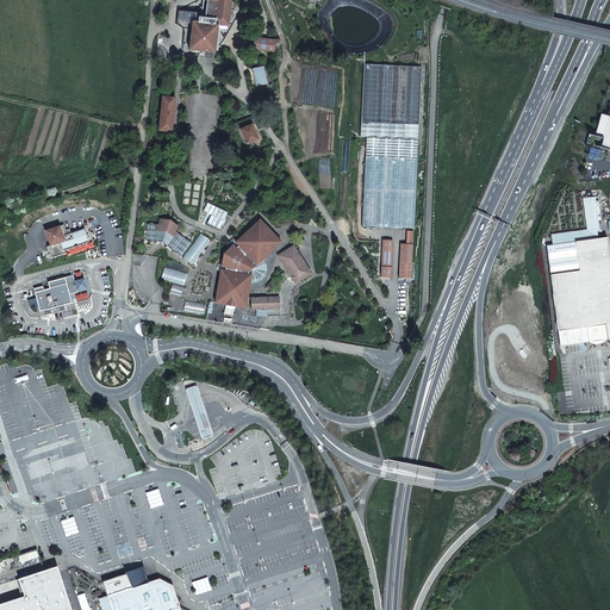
[(228,26),(230,0),(203,0),(203,4),(201,18),(198,17),(198,23),(195,23),(197,18),(197,13),(179,12),(178,20),(192,23),(190,50),(215,53),(217,25),(228,26)]
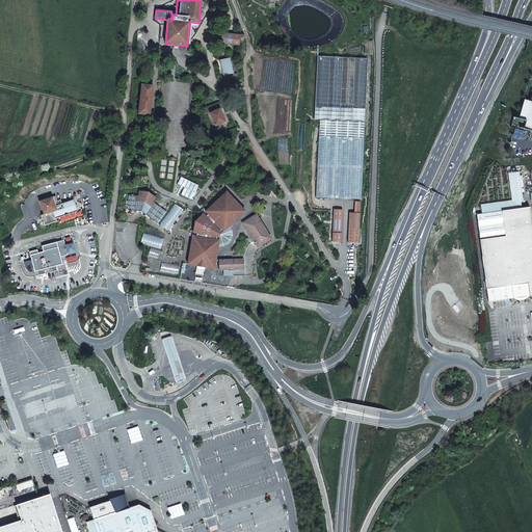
[(220,32),(219,43),(239,47),(241,35),(220,32)]
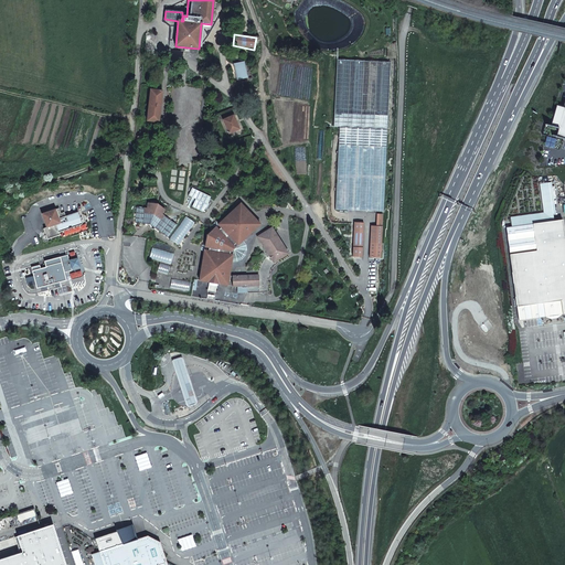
[(333,127),(340,127),(337,210),(383,212),(391,62),(337,59),(333,127)]
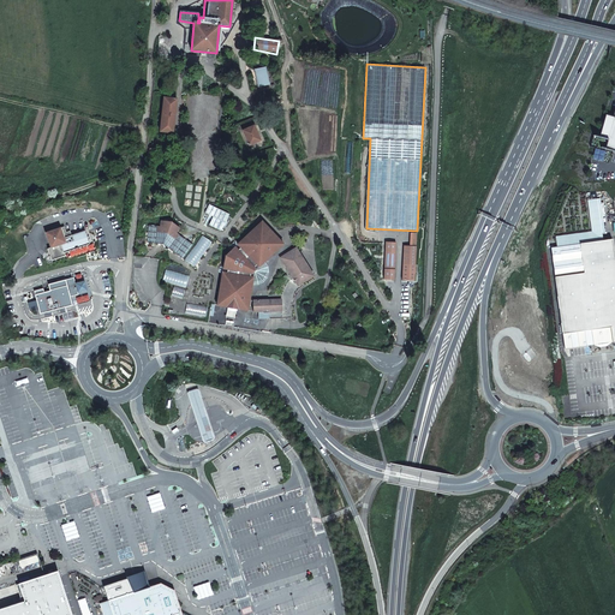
[(266,67),(255,69),(258,87),(269,84),(266,67)]
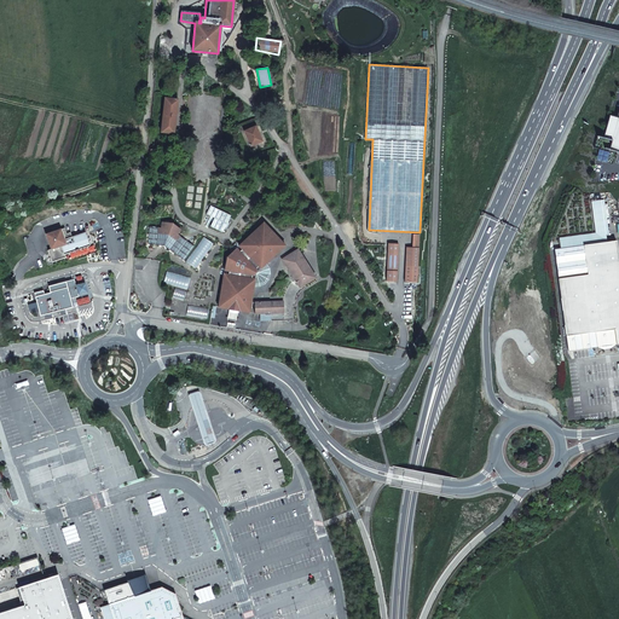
[(165,98),(161,132),(173,133),(177,99),(165,98)]
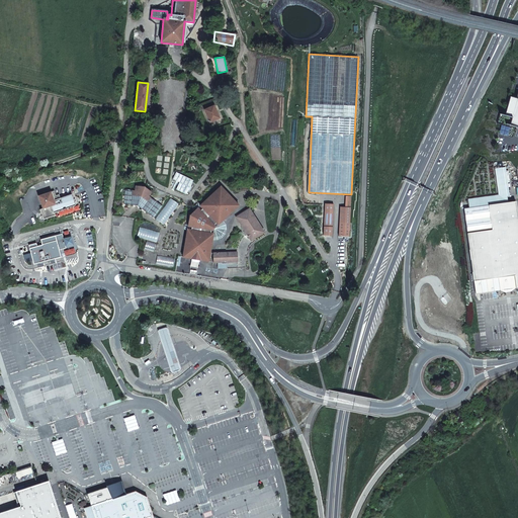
[(517,92),(516,99),(510,98),(505,116),(500,115),(498,122),(517,127),(517,92)]
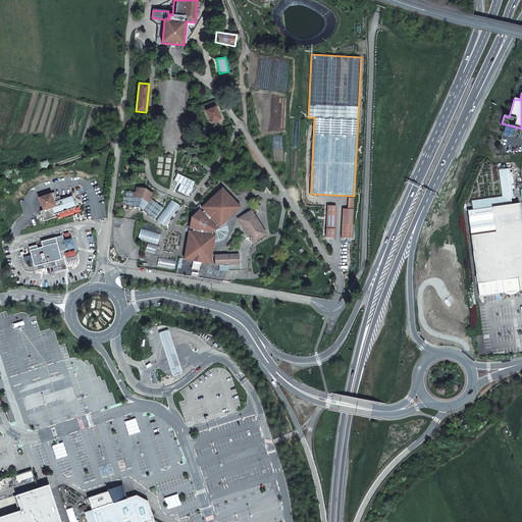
[(215,106),(206,111),(212,123),(220,119),(215,106)]
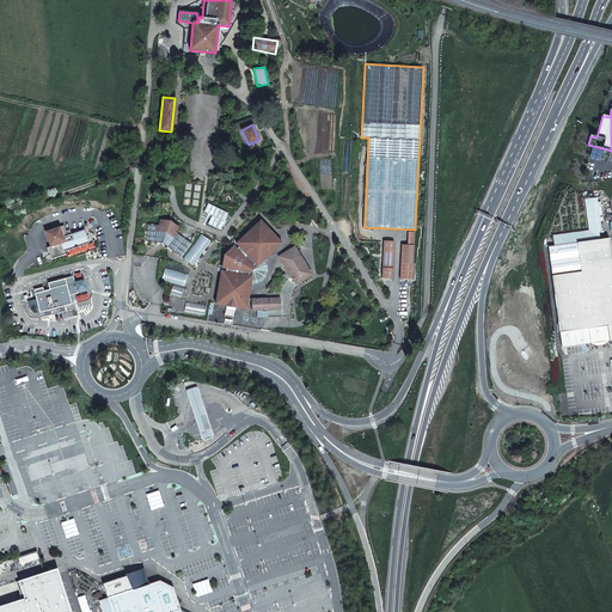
[(175,231),(178,227),(170,221),(160,220),(159,225),(148,224),(146,240),(161,243),(182,257),(191,243),(175,231)]
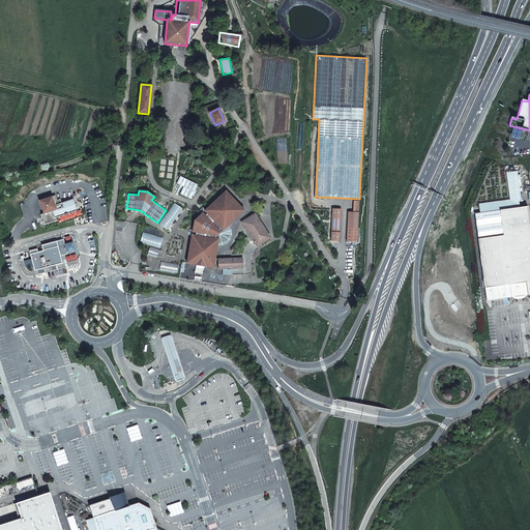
[(244,210),(226,192),(205,210),(204,208),(201,212),(202,213),(195,221),(193,230),(190,230),(189,235),(192,235),(187,263),(213,267),(217,245),(227,242),(231,235),(228,226),(244,210)]
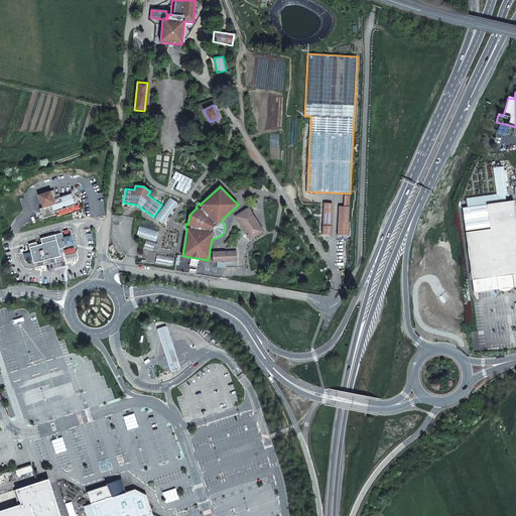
[(37,198),(41,211),(39,211),(42,221),(52,217),(52,215),(74,207),(70,197),(58,200),(57,197),(54,198),(52,192),(37,198)]
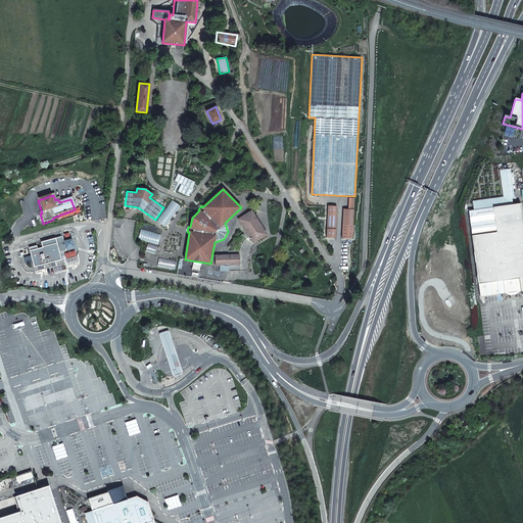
[(343,225),(353,226),(354,199),(349,199),(348,210),(343,209),(343,225)]
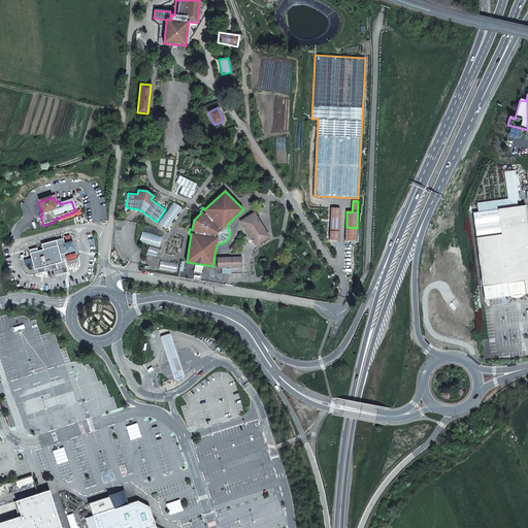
[(527,220),(526,205),(473,212),(484,286),(486,299),(527,293),(527,220)]
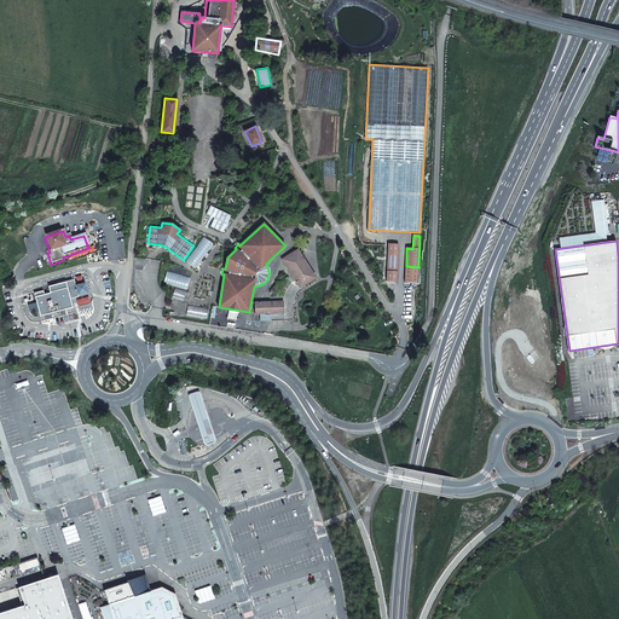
[(398,282),(399,244),(388,244),(387,281),(398,282)]
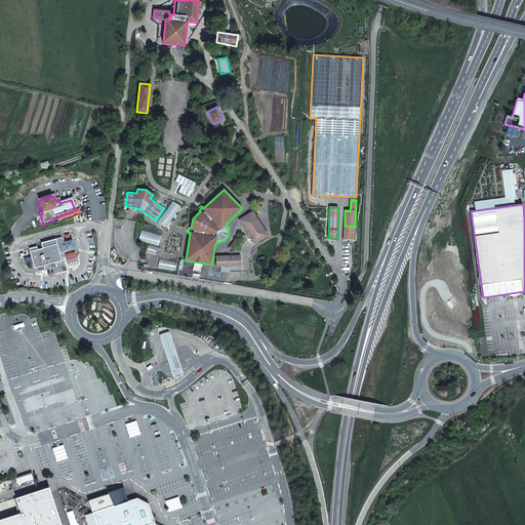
[(252,211),(239,219),(250,238),(246,240),(243,245),(241,250),(241,255),(216,256),(216,266),(230,266),(230,272),(248,271),(248,258),(248,255),(251,255),(251,251),(252,250),(252,249),(255,246),(254,244),(257,242),(268,235),(252,211)]
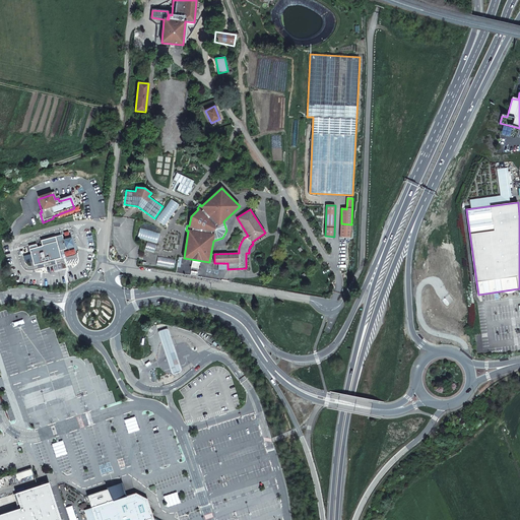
[(351,224),(341,223),(340,237),(350,238),(351,224)]
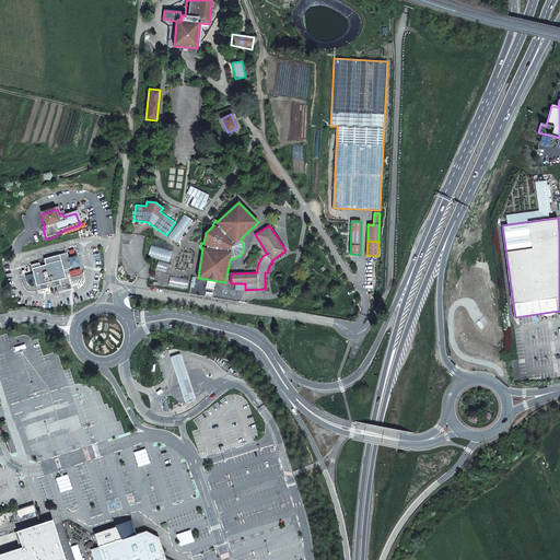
[(35,288),(65,280),(62,272),(70,270),(69,268),(78,266),(76,258),(67,260),(66,256),(43,261),(44,267),(38,269),(38,266),(30,268),(32,276),(24,278),(25,284),(33,282),(35,288)]
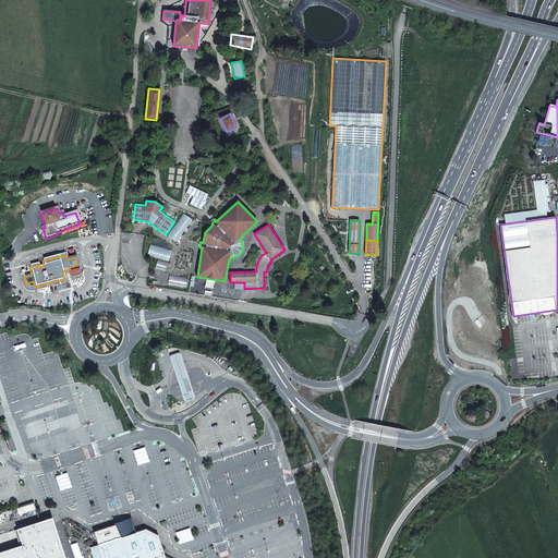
[(193,400),(195,398),(180,354),(178,353),(171,355),(170,358),(184,401),(186,402),(193,400)]
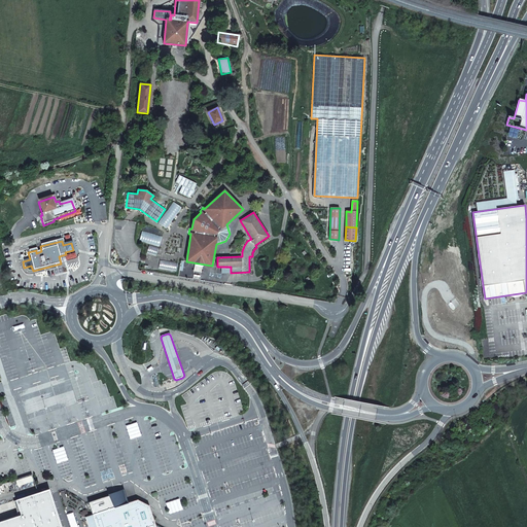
[(126,426),(131,440),(141,435),(137,422),(126,426)]
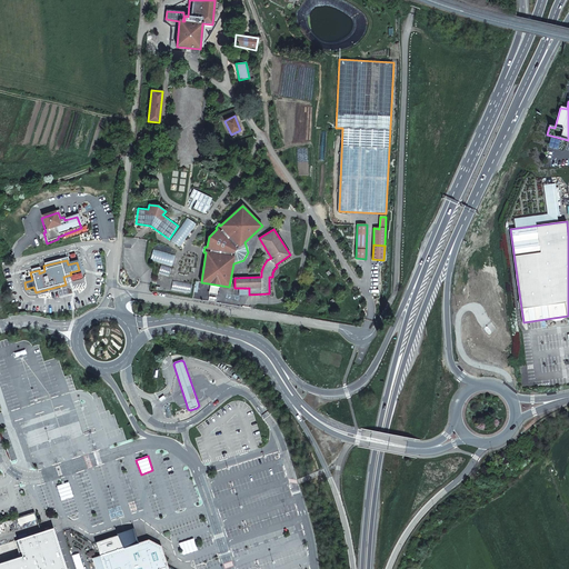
[(69,482),(57,486),(61,500),(73,496),(69,482)]
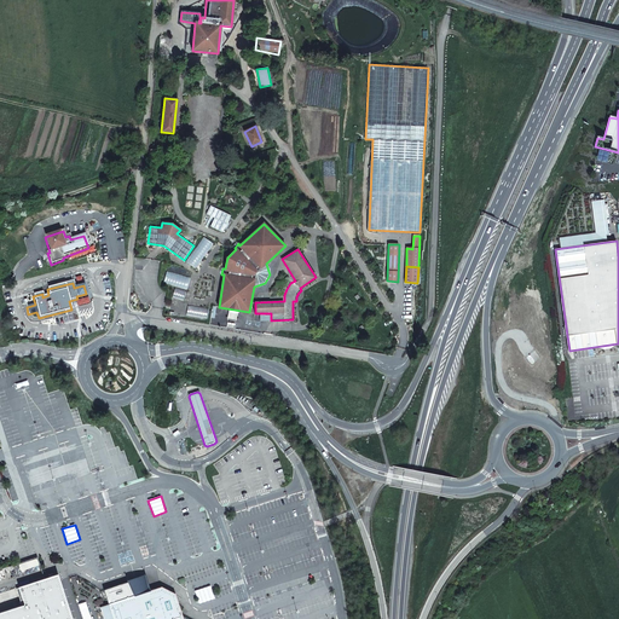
[(36,559),(19,565),(21,571),(39,566),(36,559)]
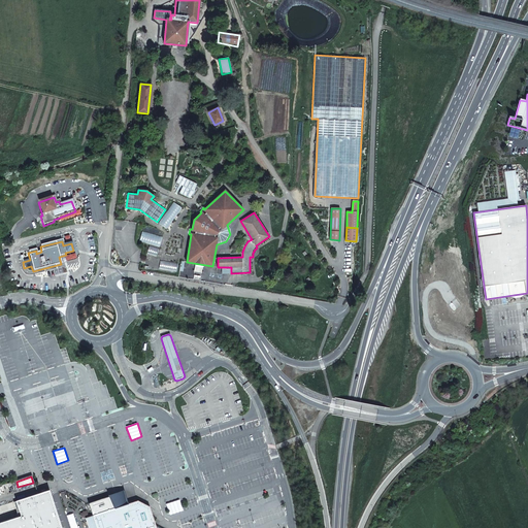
[(0,522),(0,527),(156,527),(156,526),(150,506),(138,501),(136,501),(127,504),(123,491),(89,503),(93,516),(86,518),(89,527),(62,527),(50,490),(17,501),(21,516),(0,522)]
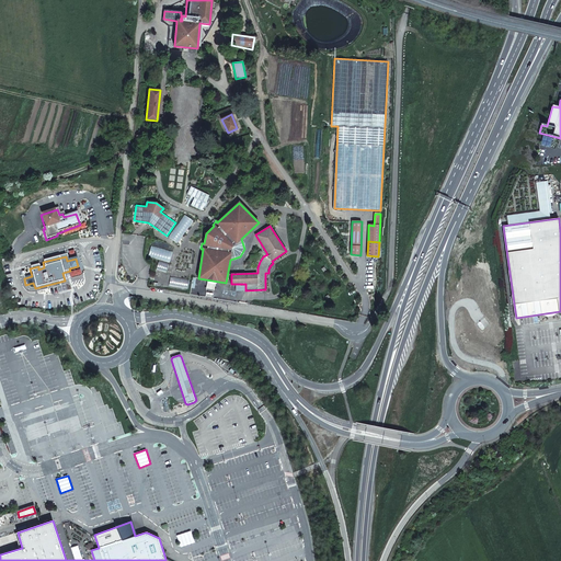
[(191,531),(176,536),(181,547),(195,542),(191,531)]
